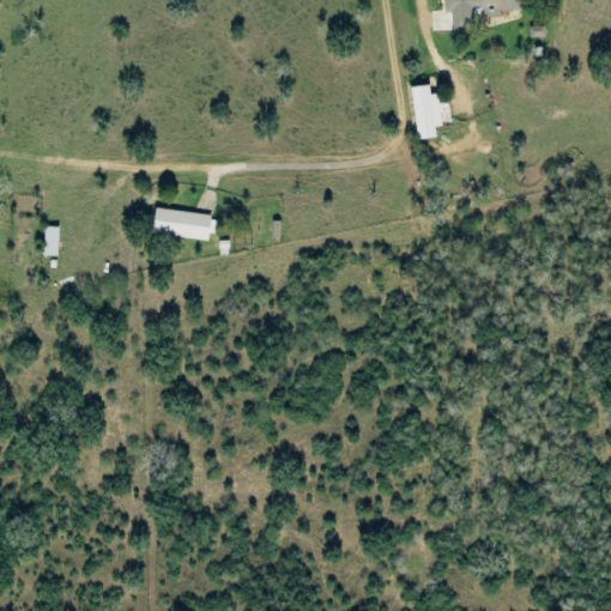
[(443,0),(445,10),(452,10),(453,28),(473,28),(473,10),(522,8),(521,0),(443,0)]
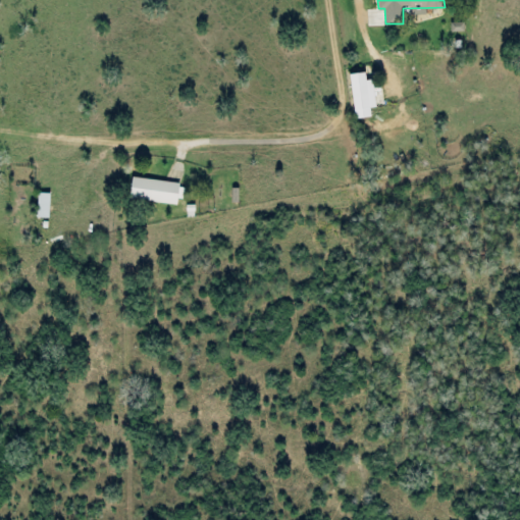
[(464,21),(451,21),(451,31),(464,31),(464,21)]
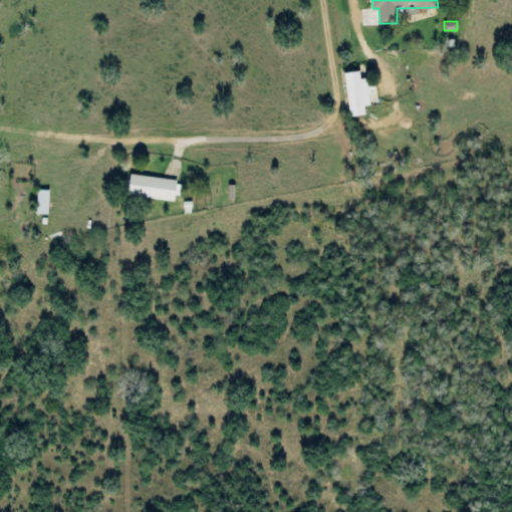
[(365,114),(364,105),(369,104),(367,77),(360,78),(360,70),(345,71),(349,115),(365,114)]
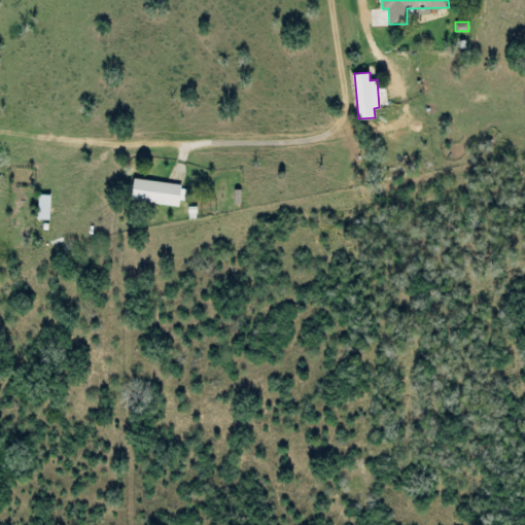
[(130,200),(181,206),(183,184),(133,179),(130,200)]
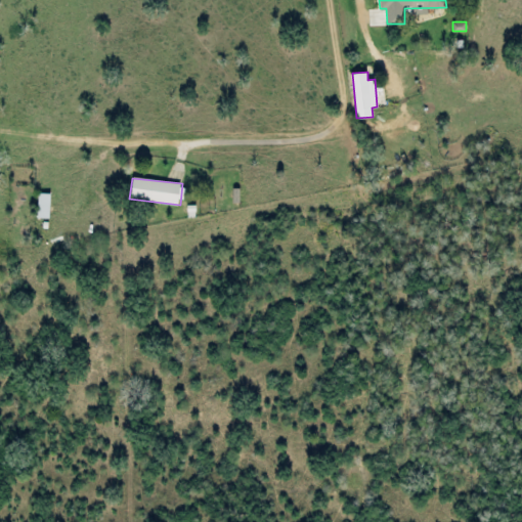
[(50,218),(50,193),(38,192),(37,218),(50,218)]
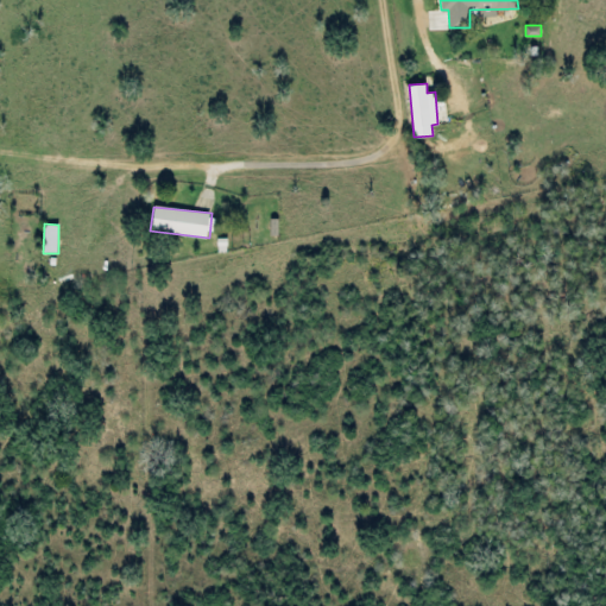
All buildings are outlined.
